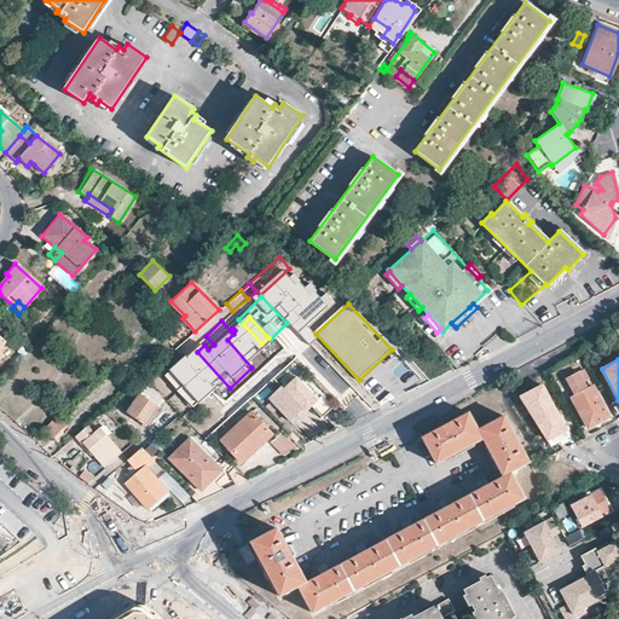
[(609,416),(594,387),(588,389),(583,382),(588,380),(583,369),(563,379),(574,397),(572,398),(588,428),(609,416)]
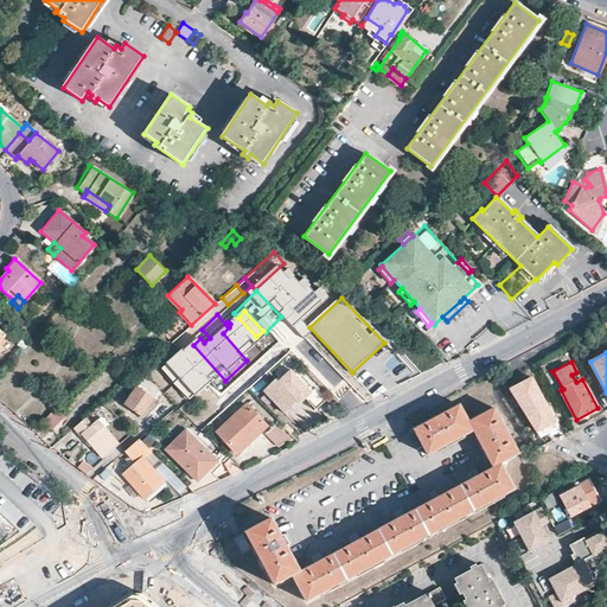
[(276,379),(263,391),(275,404),(278,403),(280,406),(279,407),(285,414),(296,402),(299,404),(305,400),(312,394),(292,370),(279,382),(276,379)]
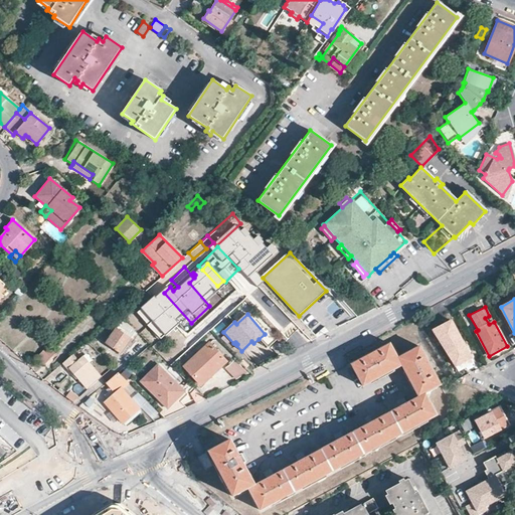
[(117,328),(106,343),(120,353),(123,349),(125,347),(128,343),(127,342),(130,338),(131,339),(133,338),(117,328)]
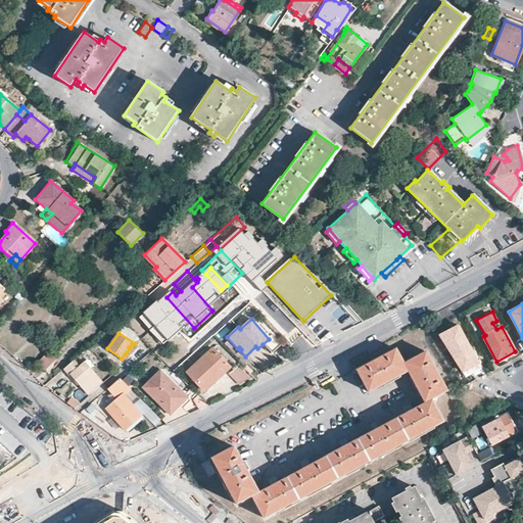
[(269,339),(263,344),(272,354),(282,345),(273,335),(269,339)]
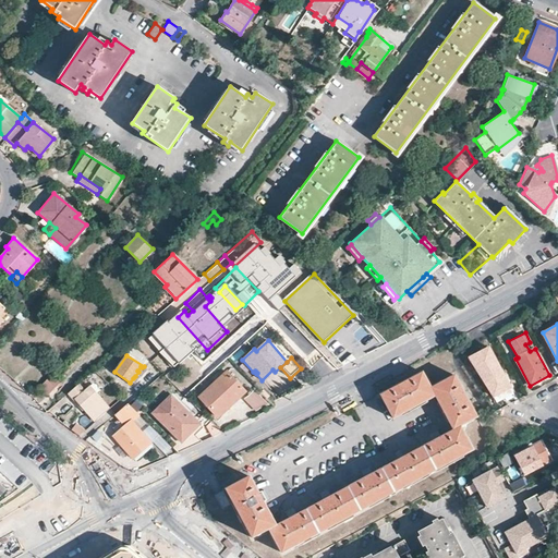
[(226,372),(199,396),(217,415),(244,391),(226,372)]
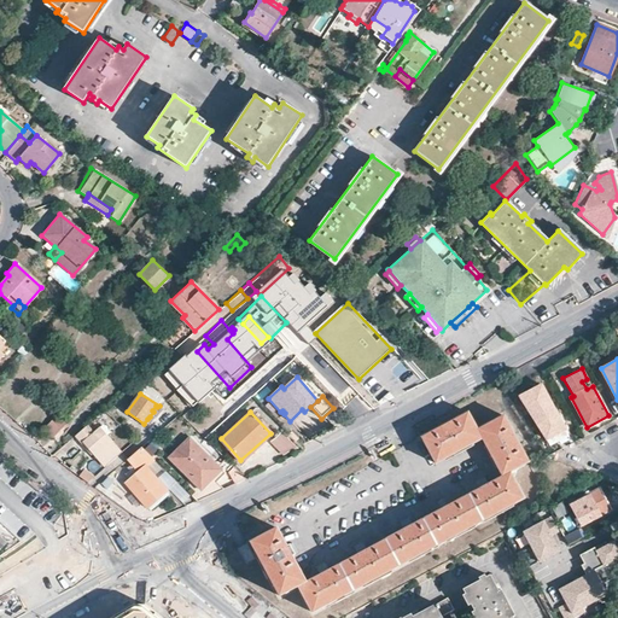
[(58,413),(45,427),(53,436),(68,421),(58,413)]
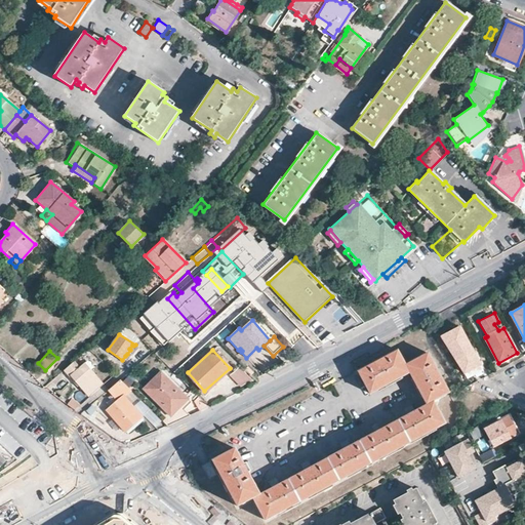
[(371,463),(379,459),(378,457),(402,445),(402,447),(410,442),(410,441),(434,428),(434,430),(445,423),(434,402),(448,393),(428,353),(405,364),(398,351),(359,371),(370,394),(386,386),(387,387),(388,386),(388,385),(390,384),(392,382),(393,384),(394,382),(394,381),(410,373),(418,388),(417,389),(418,390),(418,389),(428,405),(415,411),(412,406),(409,407),(406,409),(409,414),(382,429),(379,423),(377,425),(373,427),(376,432),(351,446),(348,440),(345,442),(341,444),(345,449),(312,467),(309,461),(306,462),(303,465),(306,470),(279,484),(277,479),(274,480),(271,482),(274,487),(259,495),(248,473),(254,471),(251,467),(250,462),(244,466),(236,448),(213,460),(238,507),(253,498),(266,521),(276,516),(275,514),(299,500),(300,502),(309,497),(308,495),(330,483),(331,485),(347,477),(347,475),(370,462),(371,463)]
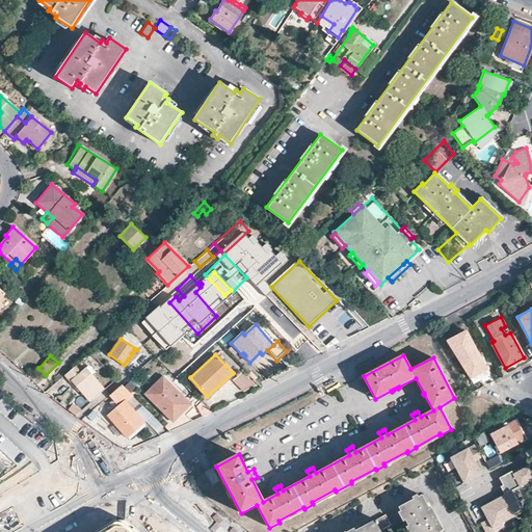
[(490,372),(497,369),(491,360),(485,363),(490,372)]
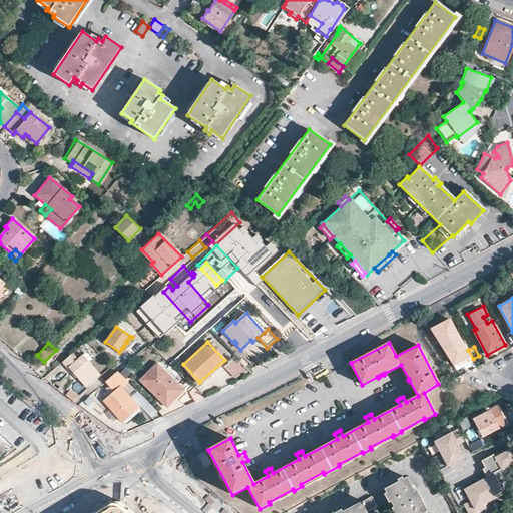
[(72,353),(62,362),(73,375),(75,374),(87,387),(100,375),(82,354),(77,359),(72,353)]
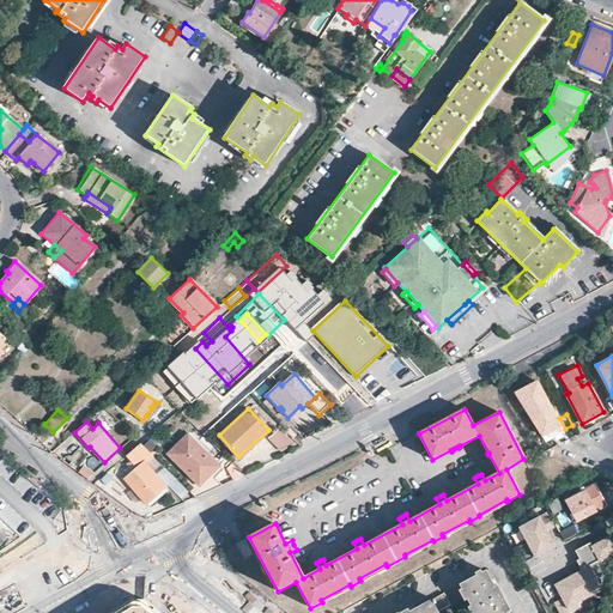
[(281,429),(269,438),(281,453),(293,444),(281,429)]
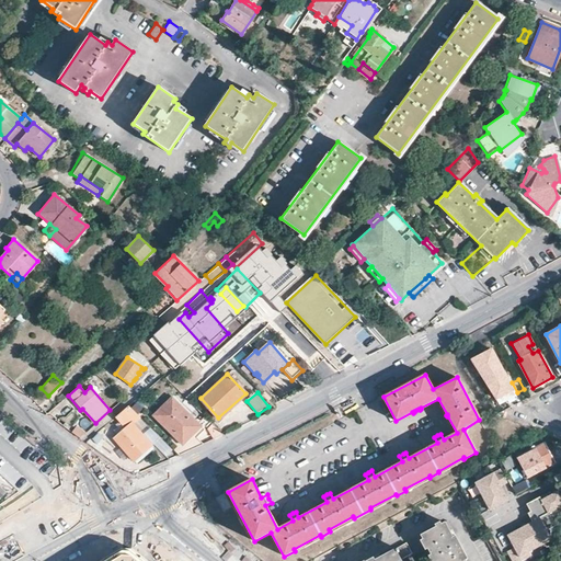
[(171,398),(153,415),(183,445),(192,435),(195,439),(204,430),(171,398)]
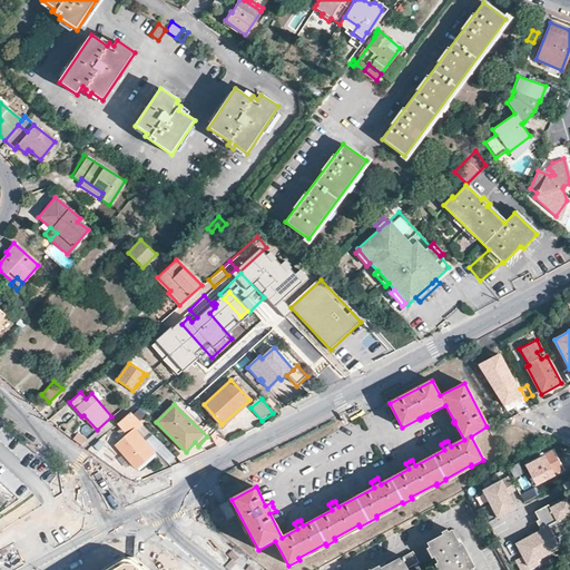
[(143,423),(130,411),(117,423),(127,435),(117,444),(136,468),(154,452),(135,430),(143,423)]
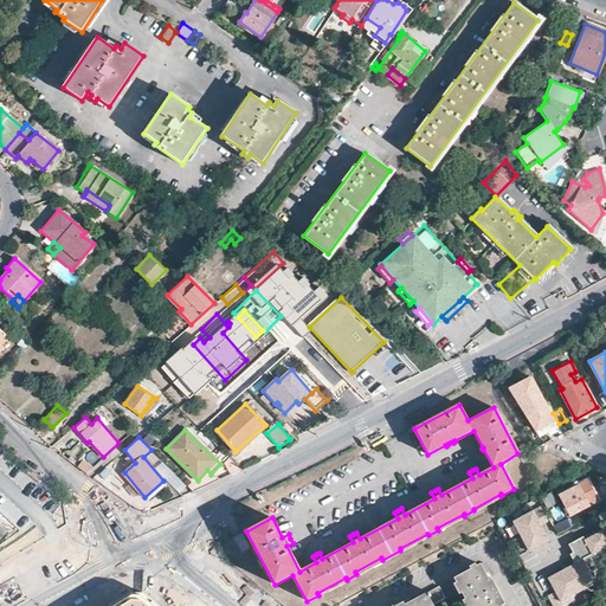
[(240,470),(229,457),(227,458),(223,463),(229,474),(230,475),(240,470)]
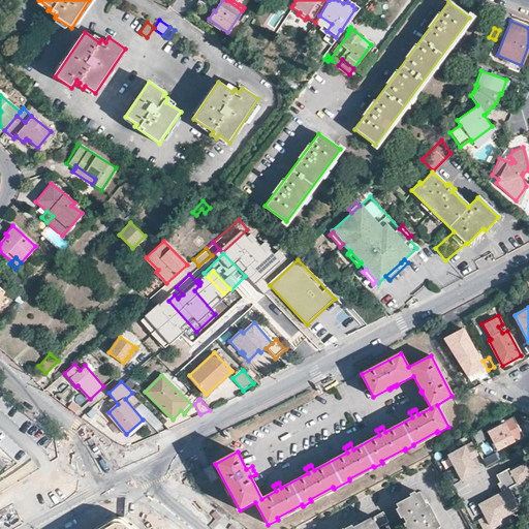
[(90,423),(98,414),(93,408),(85,416),(90,423)]
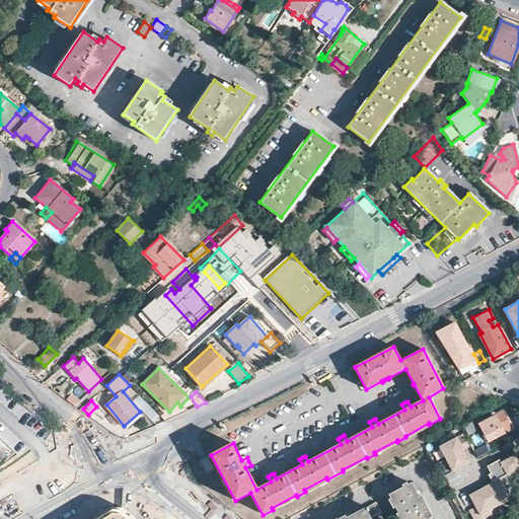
[(489,441),(514,427),(504,410),(478,424),(489,441)]
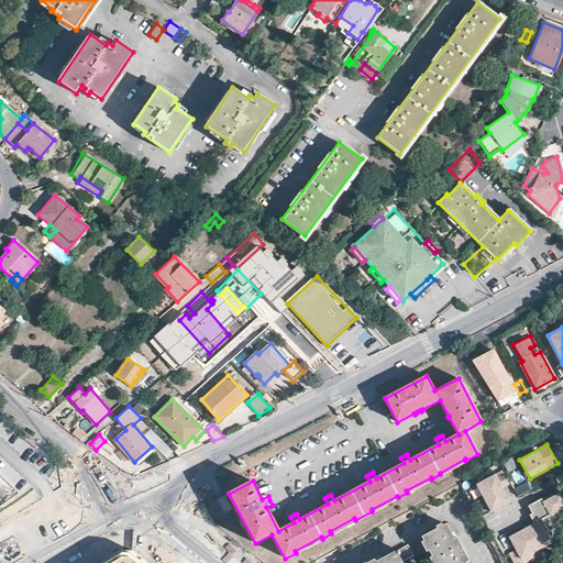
[(509,473),(518,468),(514,459),(504,463),(509,473)]
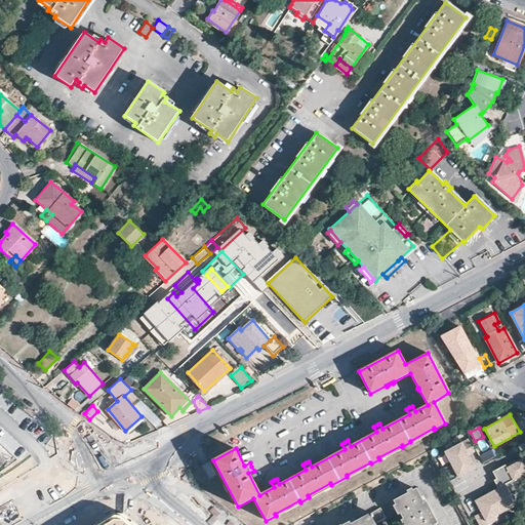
[(469,454),(477,450),(473,445),(470,438),(444,451),(458,477),(476,468),(469,454)]
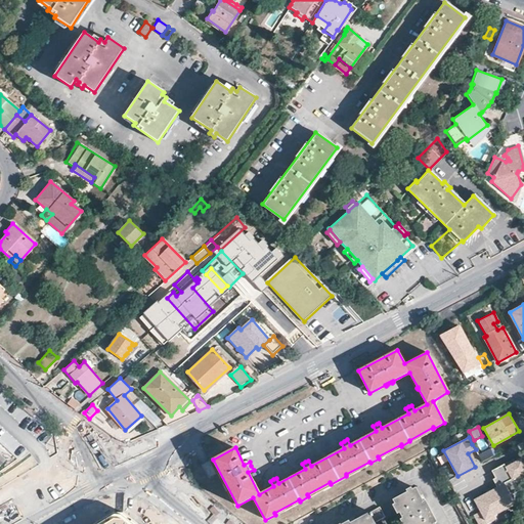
[(489,449),(484,438),(473,444),(482,462),(494,454),(491,448),(489,449)]
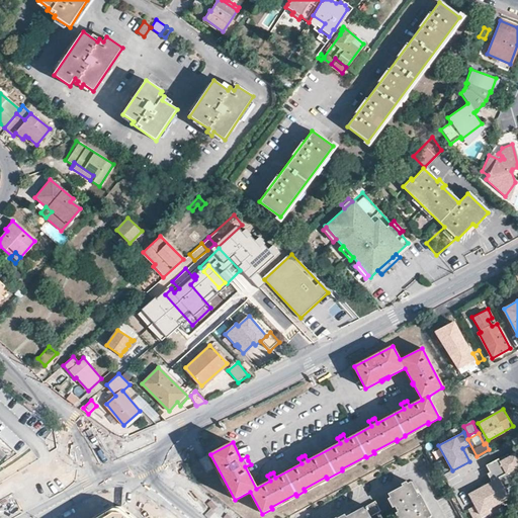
[(514,475),(517,472),(517,468),(517,467),(517,466),(517,447),(515,449),(516,451),(510,454),(510,455),(511,457),(507,459),(506,459),(506,460),(503,461),(501,463),(498,458),(486,465),(490,472),(488,473),(492,482),(491,482),(493,486),(488,489),(486,485),(468,494),(475,506),(468,509),(472,517),(481,517),(491,513),(490,509),(510,498),(510,497),(506,490),(515,485),(516,480),(514,475)]
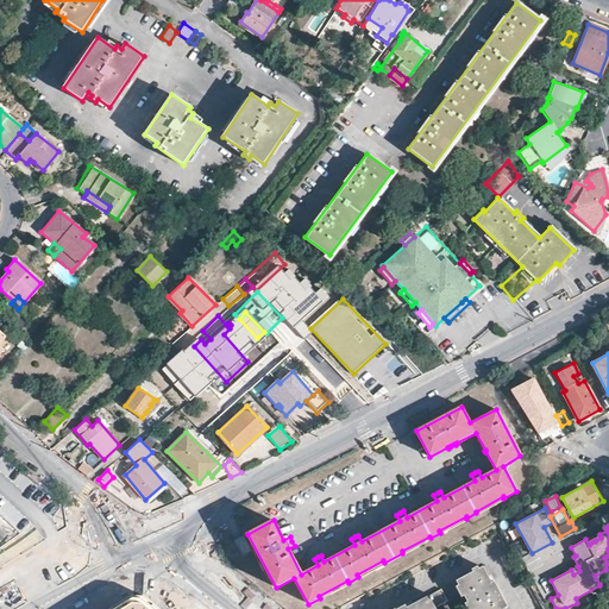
[(240,539),(236,541),(243,556),(251,551),(244,537),(240,539)]
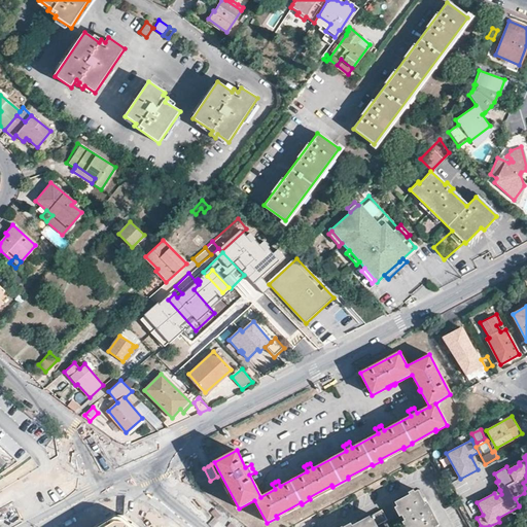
[(436,526),(438,524),(420,489),(395,503),(408,526),(436,526)]
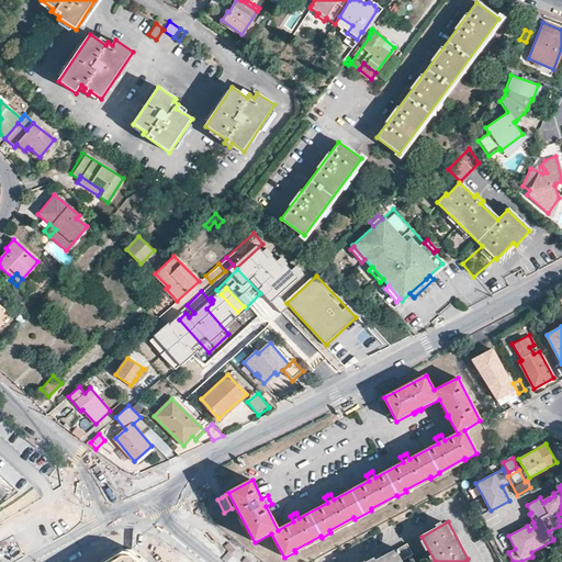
[(553,539),(559,526),(549,531),(553,539)]
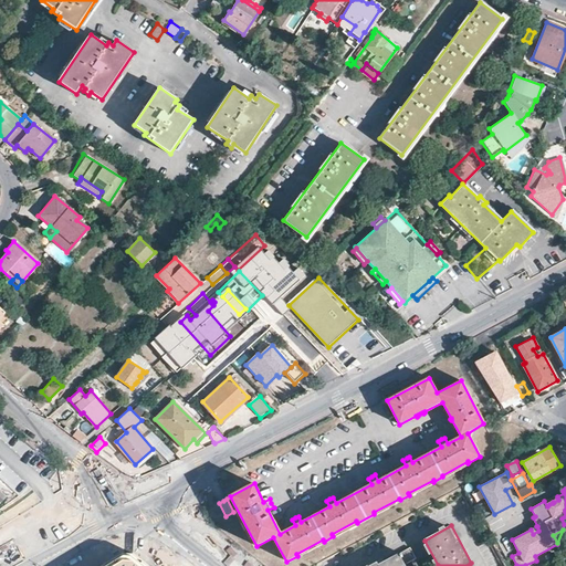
[(404,565),(405,565),(416,559),(410,547),(378,565),(377,563),(370,565),(404,565)]
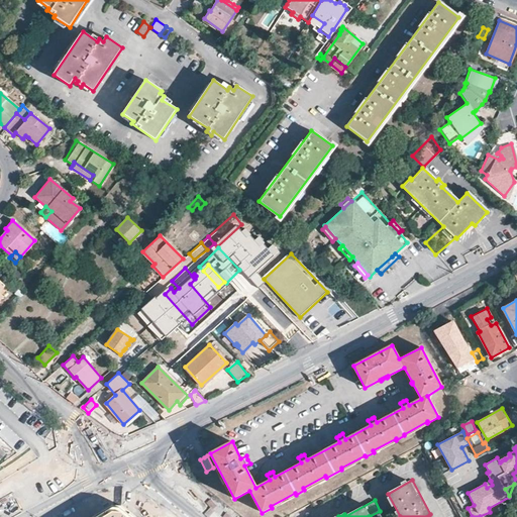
[(91,516),(136,516),(127,510),(122,505),(113,504),(91,516)]
